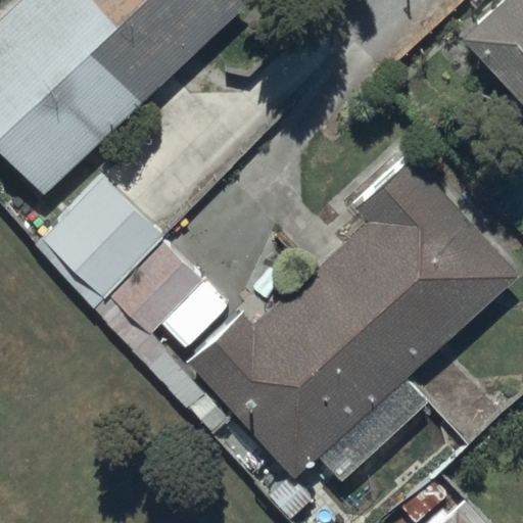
[(245,4),(241,0),(20,0),(0,19),(0,150),(41,195),(245,4)]
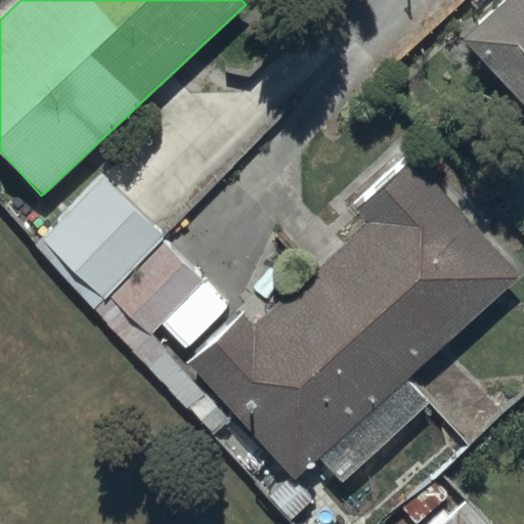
[(523,0),(504,0),(463,38),(523,105),(523,0)]
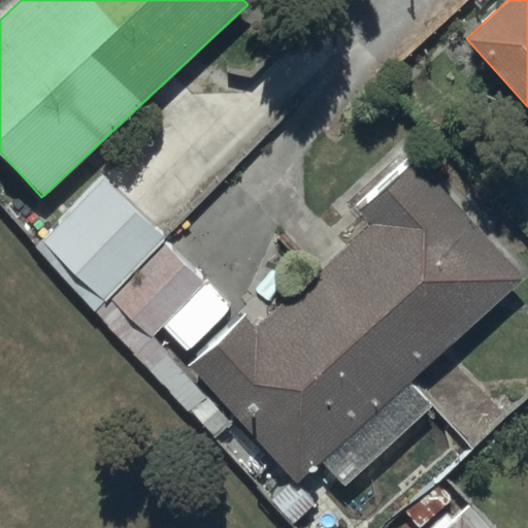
[(257,327),(245,315),(187,368),(294,485),(321,460),(344,486),(433,405),(410,381),(524,276),(417,159),(359,212),(369,224),(257,327)]
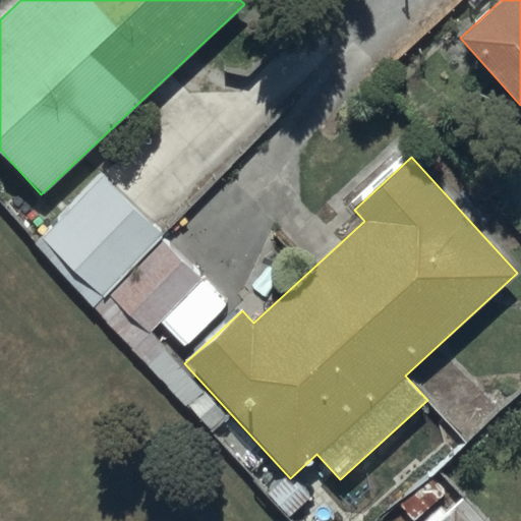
[(201,276),(103,174),(33,242),(97,308),(112,294),(146,330),(201,276)]
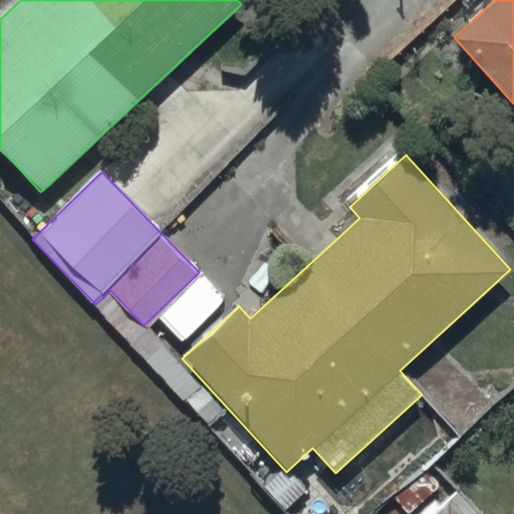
[(475,513),(457,493),(434,513),(475,513)]
